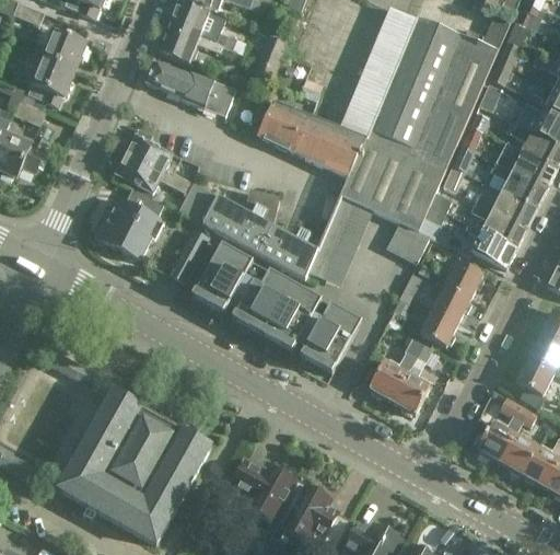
[(66,0),(63,4),(79,11),(79,12),(94,18),(98,8),(100,9),(103,0),(66,0)]
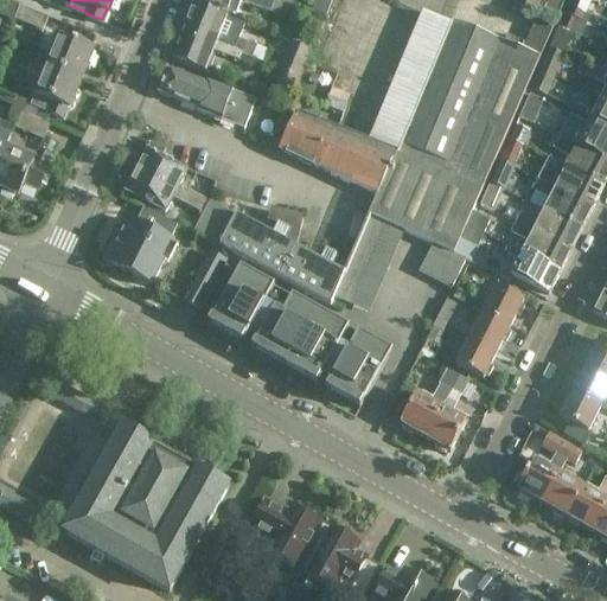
[(215,39),(242,50),(248,38),(221,27),(227,13),(192,0),(184,20),(217,34),(215,39)]
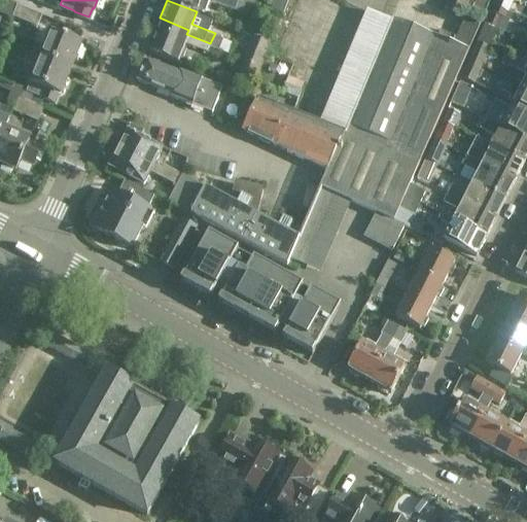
[(180,0),(198,6),(204,8),(207,0),(214,0),(248,11),(251,3),(243,0),(180,0)]
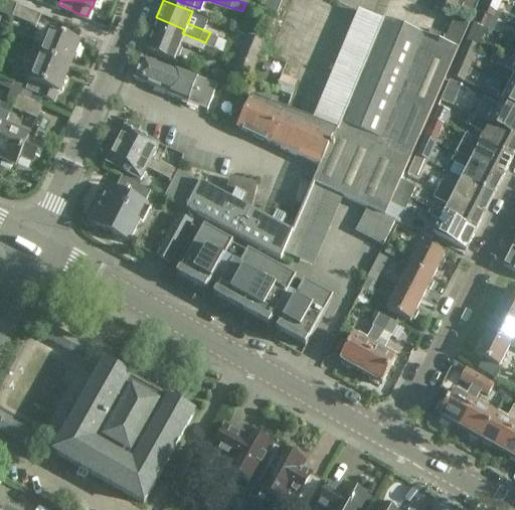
[(267,0),(265,6),(276,11),(280,0),(267,0)]
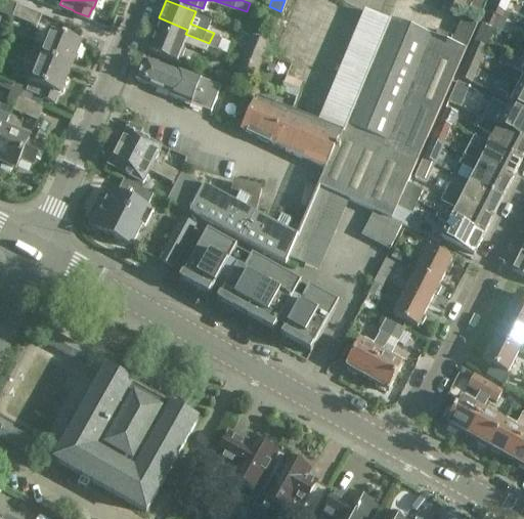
[(460,12),(465,0),(443,0),(441,4),(453,9),(460,12)]
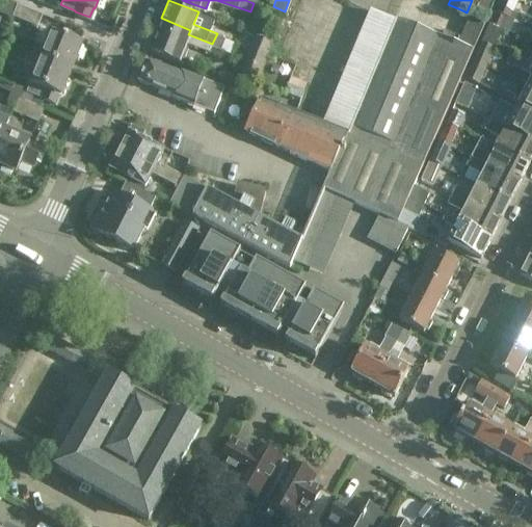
[(470,8),(485,15),(490,2),(485,0),(473,0),(470,8)]
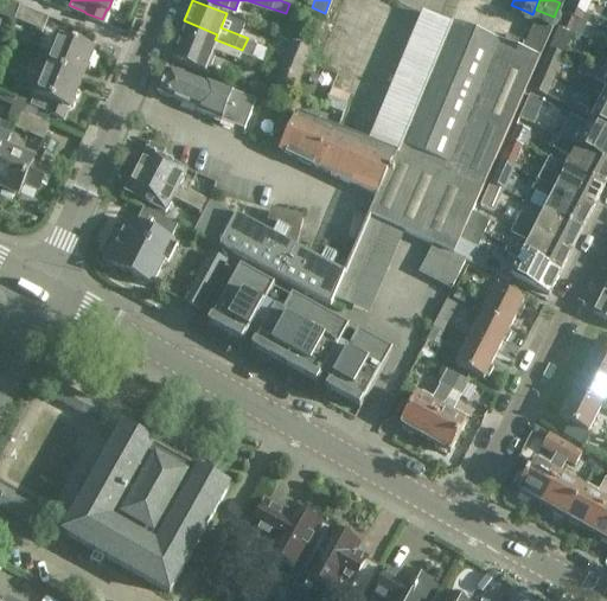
[(43,26),(49,13),(20,1),(14,14),(43,26)]
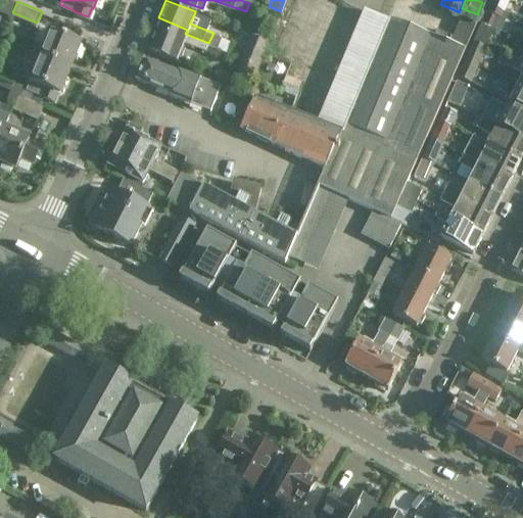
[(498,12),(487,8),(486,7),(481,19),(493,25),(498,12)]
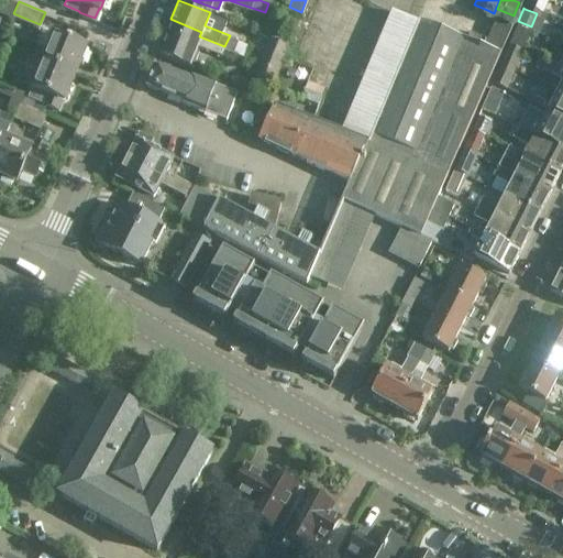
[(420,17),(368,140),(448,171),(512,21),(496,14),(484,43),(420,17)]
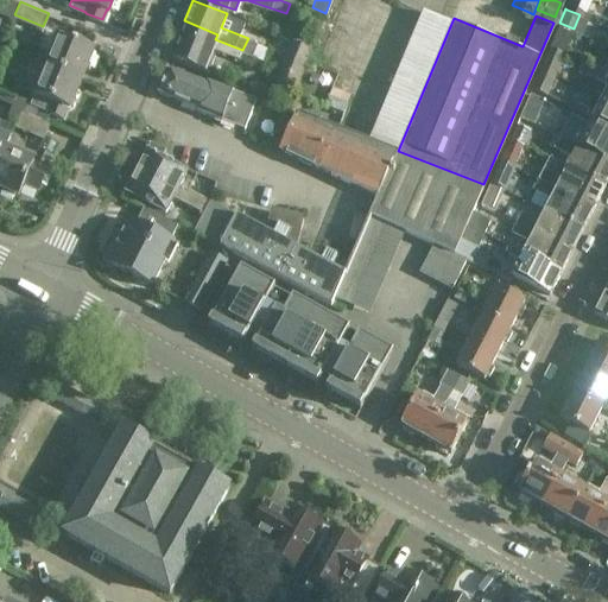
[(172,63),(197,74),(201,65),(206,68),(214,46),(240,57),(242,50),(215,39),(217,35),(184,20),(171,54),(175,56),(172,63)]
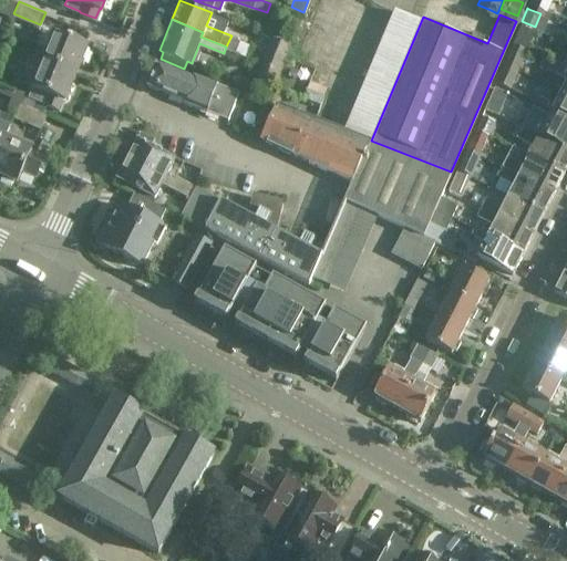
[(529,40),(535,27),(522,21),(516,34),(529,40)]
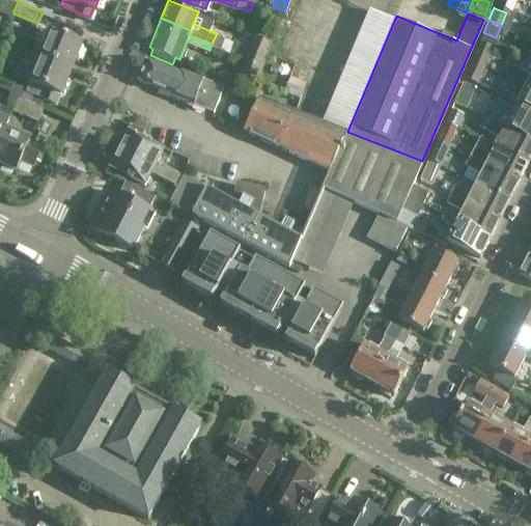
[(32,50),(72,65),(81,40),(50,28),(44,44),(36,40),(32,50)]
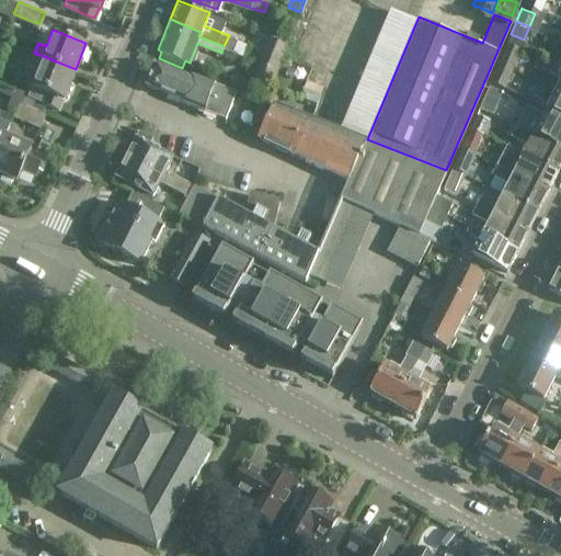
[(258,59),(277,67),(287,41),(268,33),(258,59)]
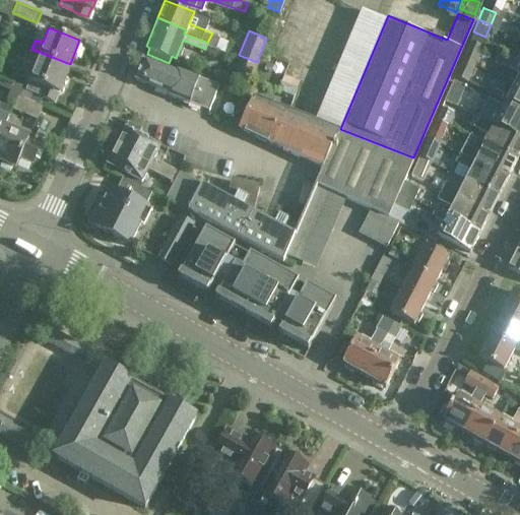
[(463,53),(474,58),(478,48),(468,44),(463,53)]
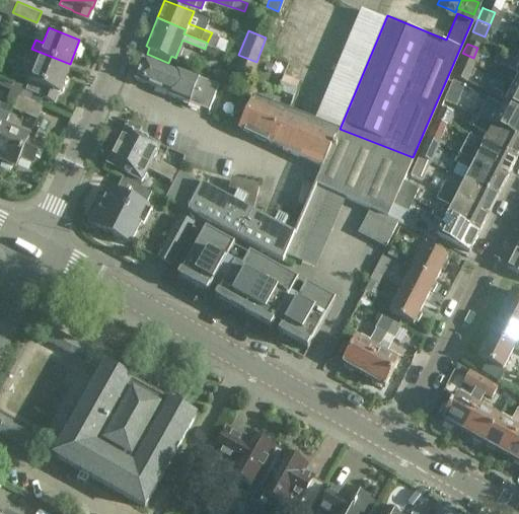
[(26,83),(22,81),(17,91),(31,97),(34,90),(41,93),(41,92),(54,98),(57,89),(59,89),(70,64),(31,49),(27,48),(23,57),(34,62),(26,83)]
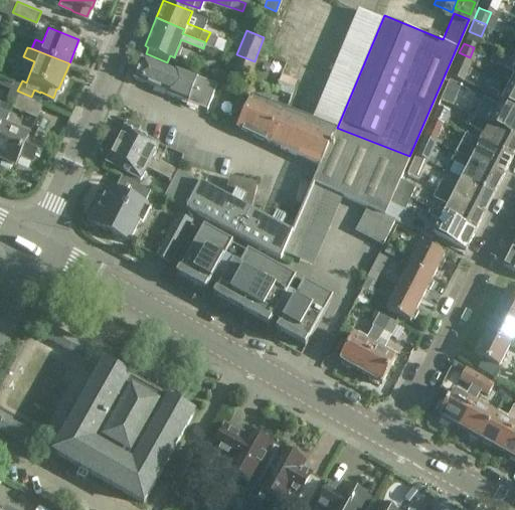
[(470,57),(459,52),(451,71),(462,76),(470,57)]
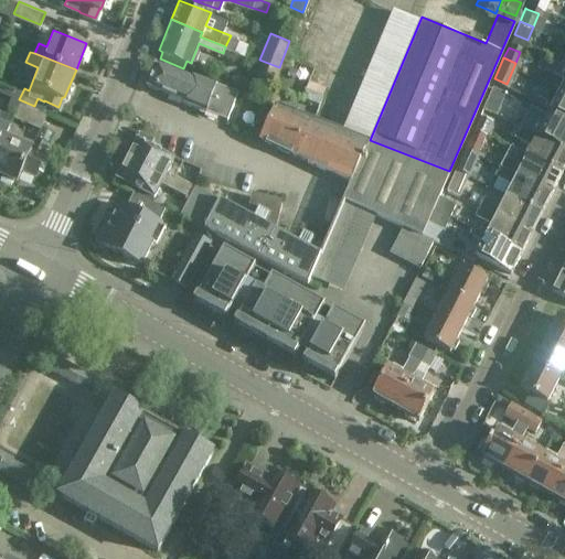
[(564,75),(560,86),(564,88),(564,63),(561,61),(560,62),(550,57),(545,66),(564,75)]
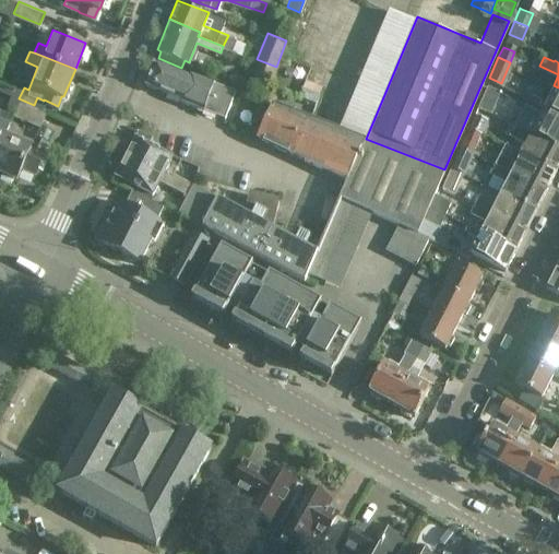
[(180,98),(225,116),(235,89),(190,72),(181,69),(181,68),(158,58),(157,60),(154,58),(151,65),(152,66),(145,82),(181,96),(180,98)]
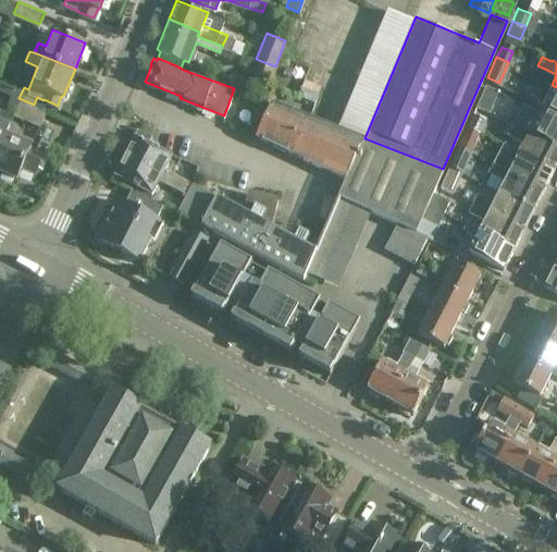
[(275,66),(256,59),(249,76),(269,83),(275,66)]
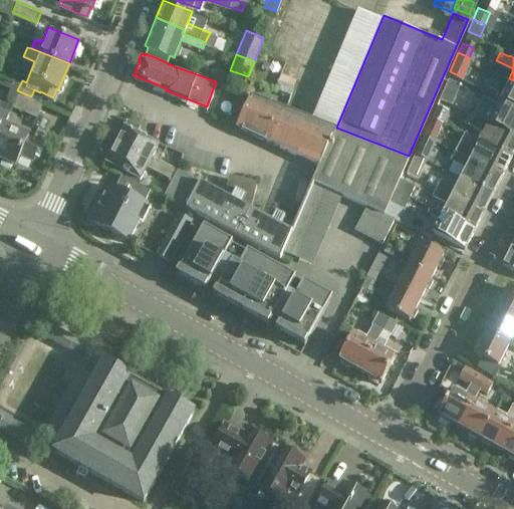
[(13,100),(17,90),(22,80),(13,77),(5,96),(13,100)]
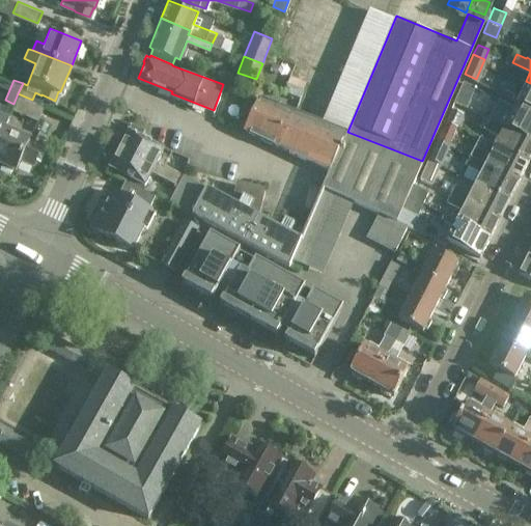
[(464,80),(455,99),(466,104),(474,85),(464,80)]
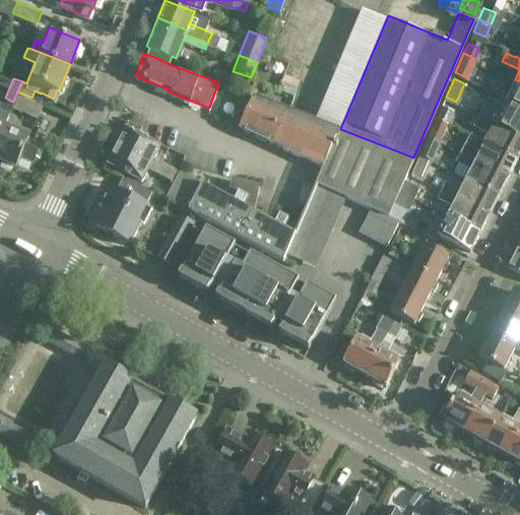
[(519,81),(515,79),(511,88),(495,81),(490,90),(519,105),(519,81)]
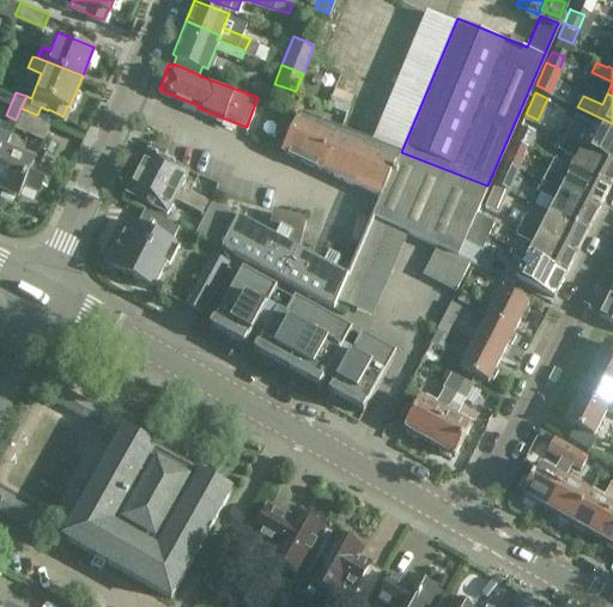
[(20,108),(16,120),(13,123),(43,137),(50,121),(37,115),(34,114),(20,108)]
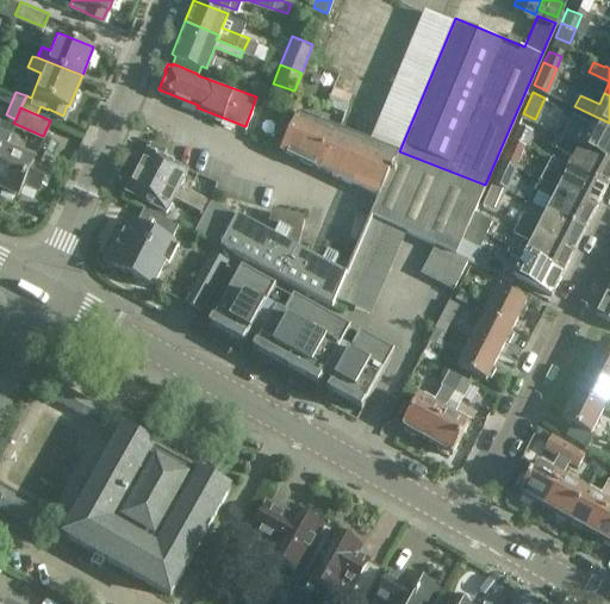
[(281,147),(337,173),(377,193),(371,210),(456,251),(462,237),(468,222),(474,209),(485,185),(399,151),(297,112),(281,147)]
